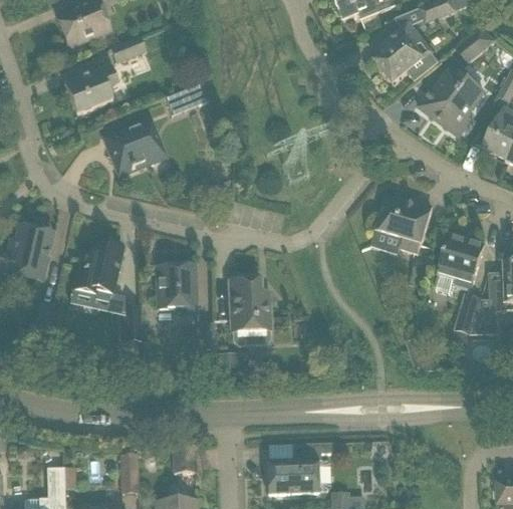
[(68,46),(87,39),(111,29),(99,0),(56,17),(68,46)]
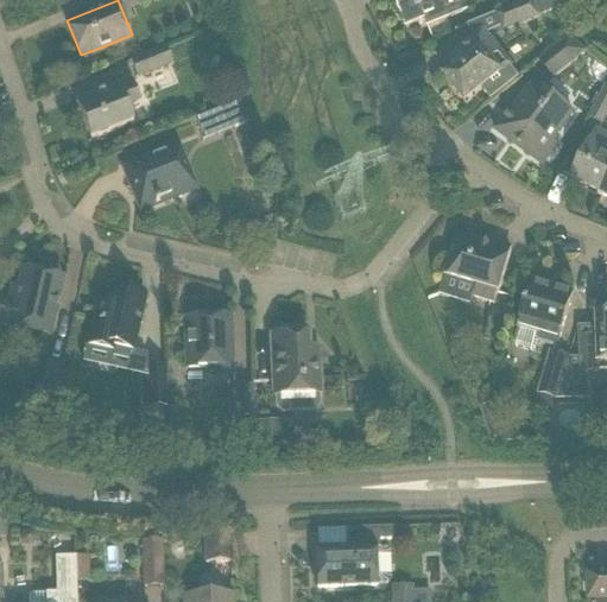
[(429,21),(449,13),(443,0),(397,0),(408,23),(427,16),(429,21)]
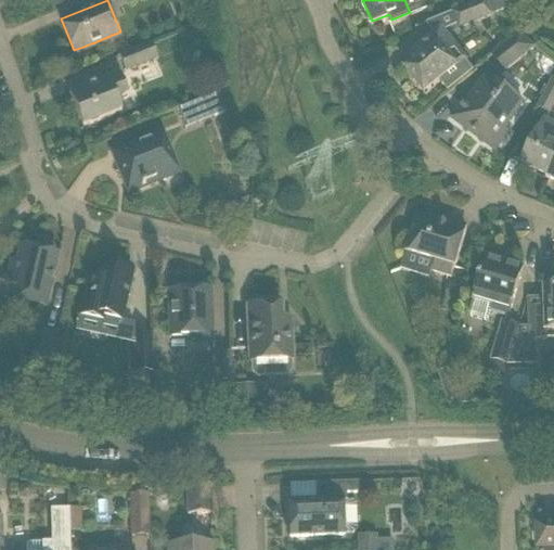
[(492,11),(488,0),(475,0),(454,9),(461,24),(492,11)]
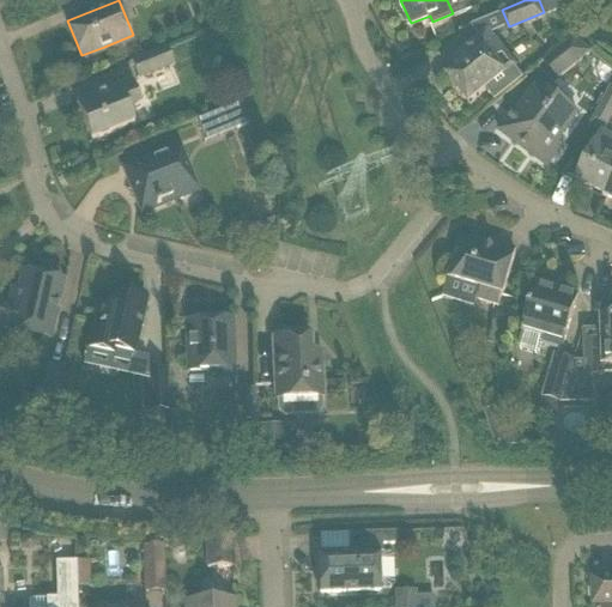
[(508,52),(489,29),(453,58),(459,64),(448,73),(470,99),(486,86),(495,97),(525,73),(516,62),(507,70),(498,59),(508,52)]
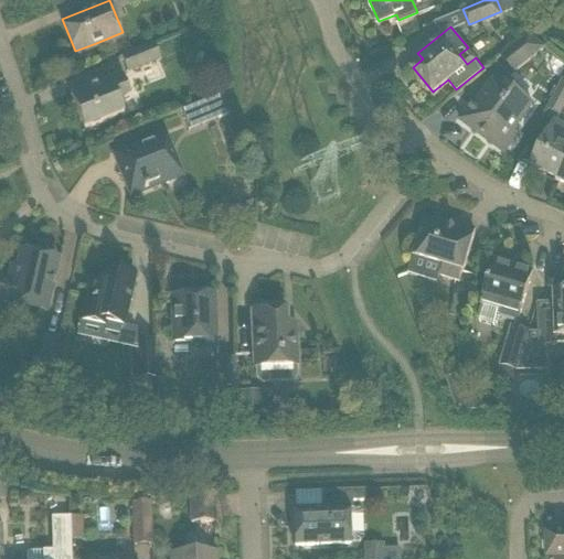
[(514,68),(545,43),(529,31),(502,53),(514,68)]
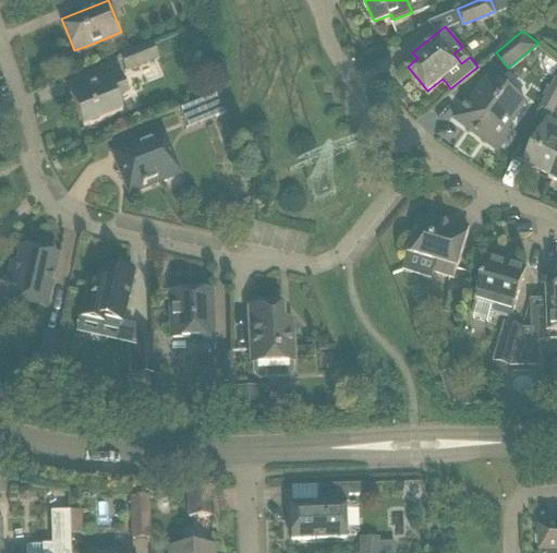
[(120,51),(126,68),(158,56),(152,39),(120,51)]
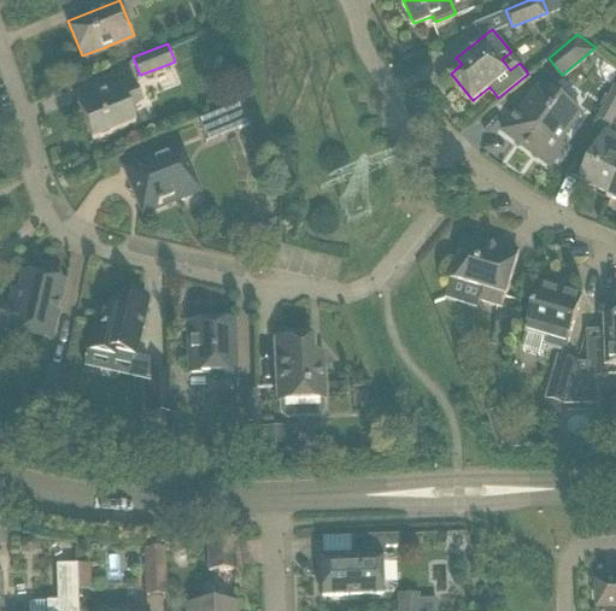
[(92,137),(115,129),(135,119),(130,106),(142,101),(133,78),(77,100),(92,137)]
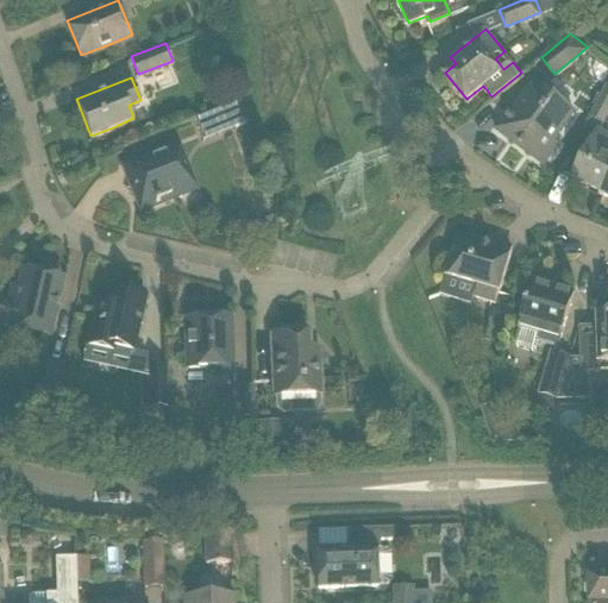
[(545,162),(559,143),(553,139),(575,111),(536,81),(516,106),(514,104),(497,126),(545,162)]
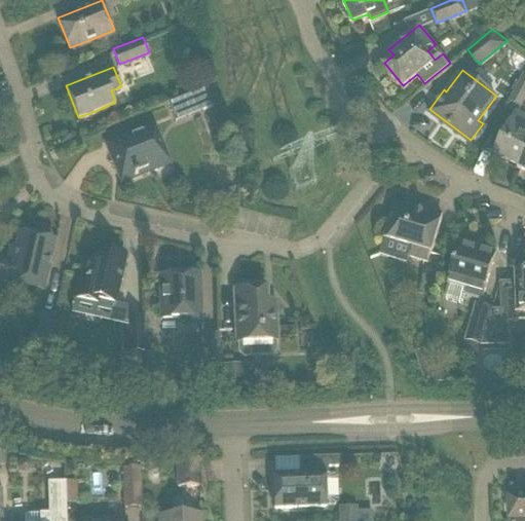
[(522,104),(524,99),(524,72),(511,98),(522,104)]
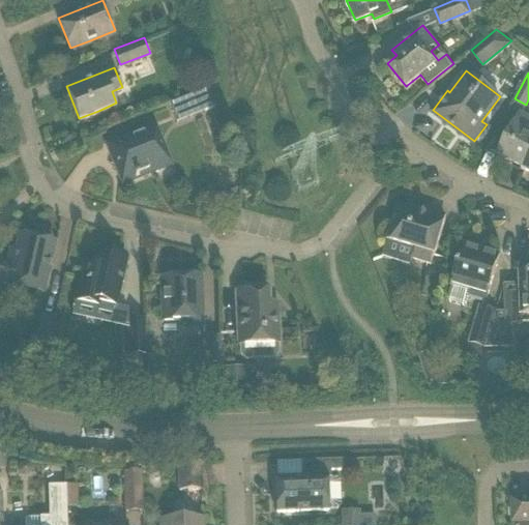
[(198,89),(205,108),(215,104),(207,85),(198,89)]
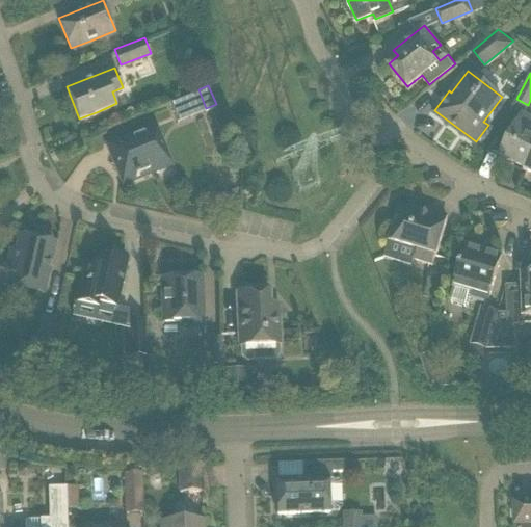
[(501,154),(527,167),(530,160),(530,131),(529,130),(530,127),(530,114),(524,111),(501,154)]
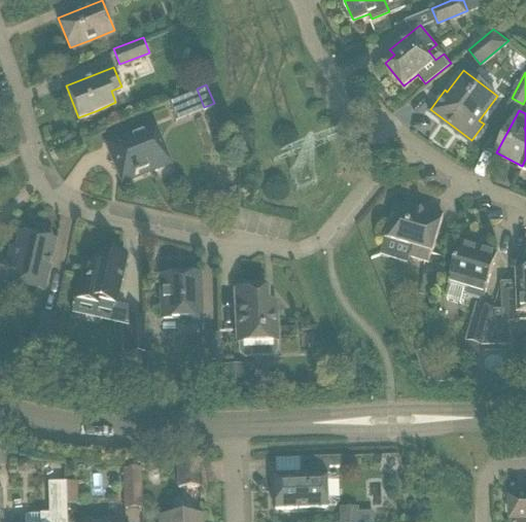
[(170,161),(163,141),(154,123),(107,141),(123,180),(170,161)]
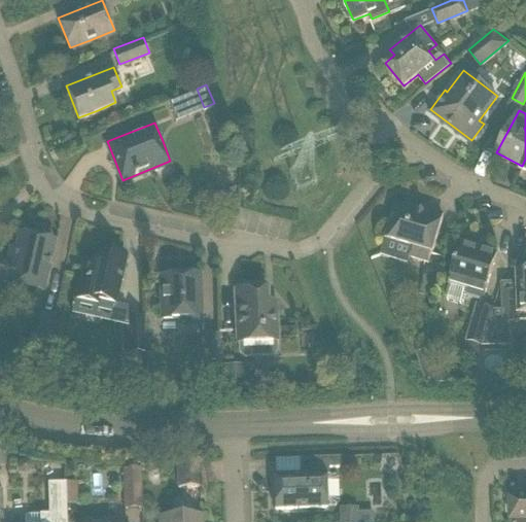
[(395,239),(406,242),(414,245),(412,254),(429,259),(432,250),(433,250),(444,214),(396,200),(386,237),(381,252),(390,254),(395,239)]
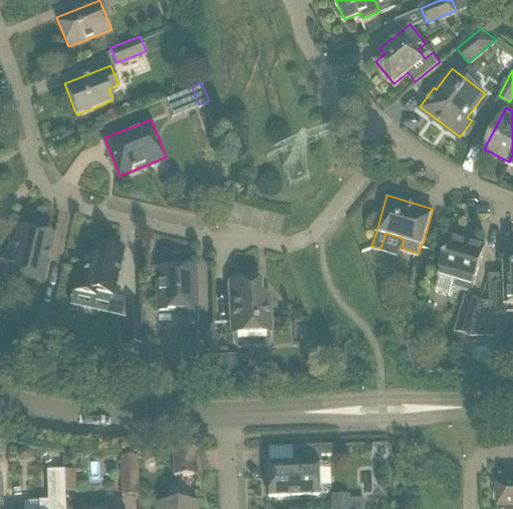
[(9,274),(42,281),(53,233),(19,225),(16,240),(11,239),(8,252),(0,250),(0,270),(9,273),(9,274)]
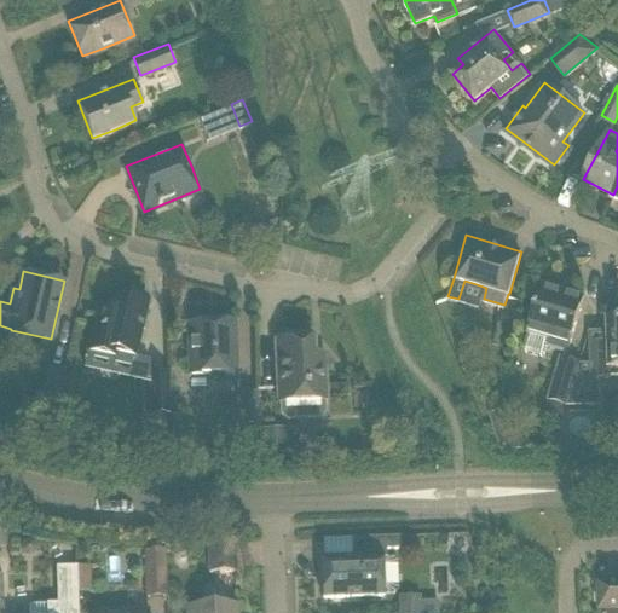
[(567,356),(569,348),(584,295),(546,284),(539,304),(537,302),(525,346),(526,352),(546,357),(547,350),(567,356)]
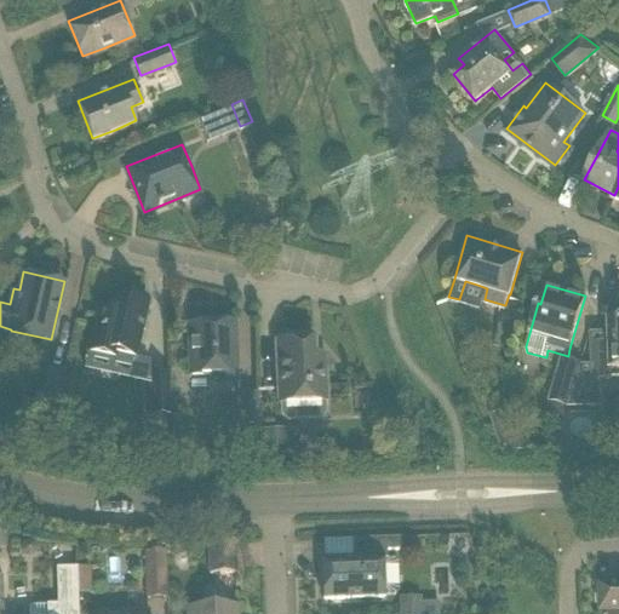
[(137,355),(144,323),(149,299),(112,291),(108,305),(98,303),(89,349),(116,356),(118,351),(137,355)]
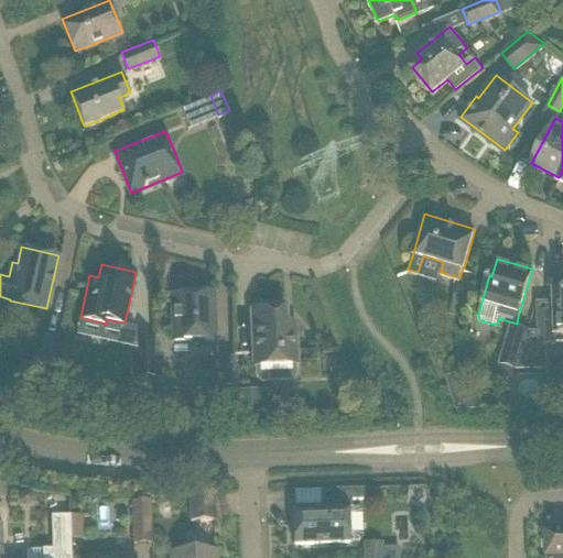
[(562,288),(554,290),(554,308),(538,309),(538,332),(528,332),(517,367),(549,367),(549,342),(562,341),(562,288)]
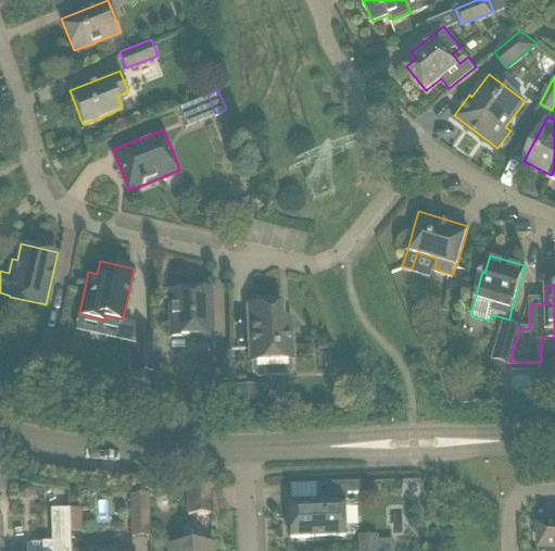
[(214,340),(213,309),(212,287),(168,288),(171,335),(203,333),(203,340),(214,340)]
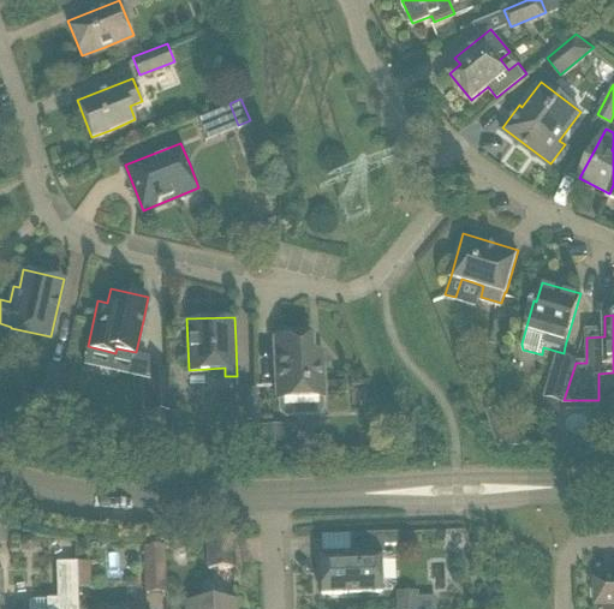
[(314,362),(313,334),(294,335),(293,332),(276,332),(276,336),(274,336),(276,396),(279,395),(279,409),(285,415),(320,412),(325,407),(325,394),(326,394),(323,362),(314,362)]
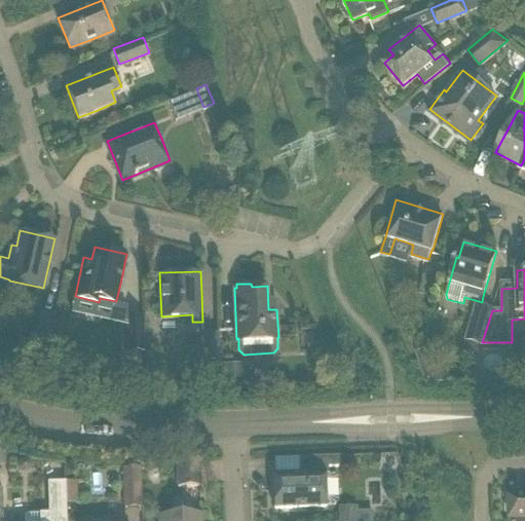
[(482,342),(492,310),(493,307),(477,303),(466,338),(467,338),(482,342)]
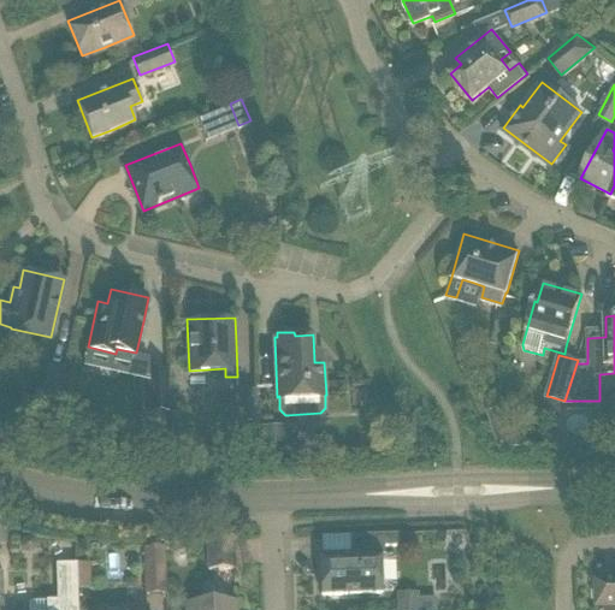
[(25,397),(53,403),(63,363),(35,357),(25,397)]
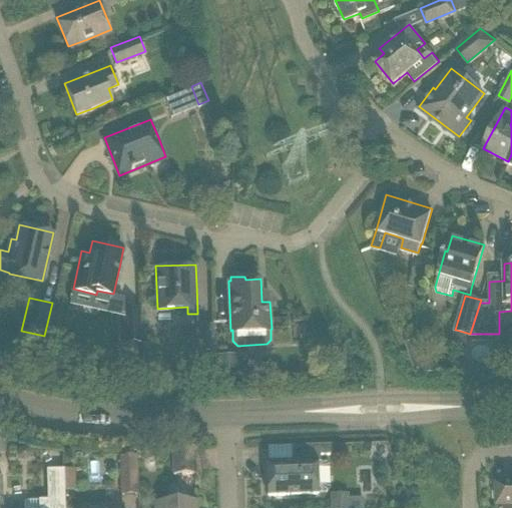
[(141,339),(140,319),(140,306),(124,307),(125,339),(141,339)]
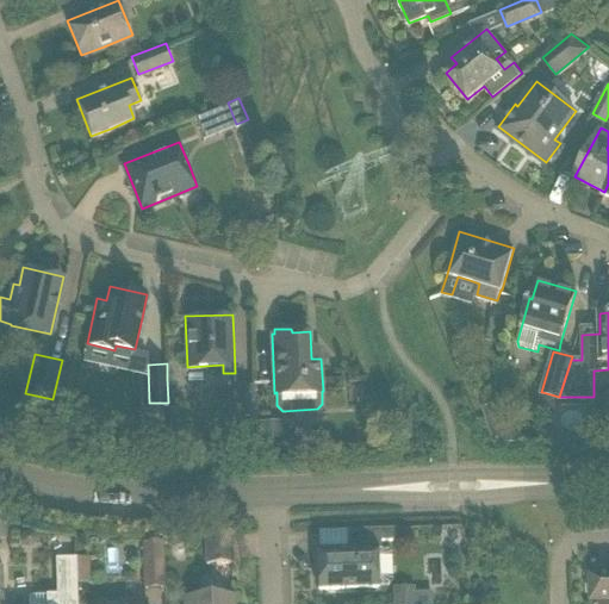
[(411,433),(410,419),(397,419),(397,434),(411,433)]
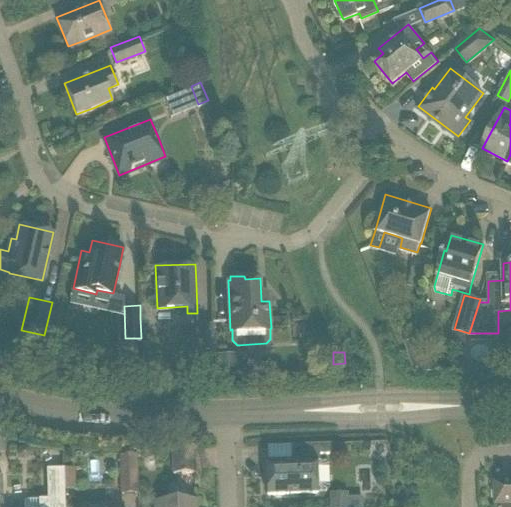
[(332,440),(292,442),(292,457),(267,458),(268,491),(317,490),(317,487),(327,487),(330,483),(329,461),(326,458),(320,458),(320,451),(329,451),(332,447),(332,440)]
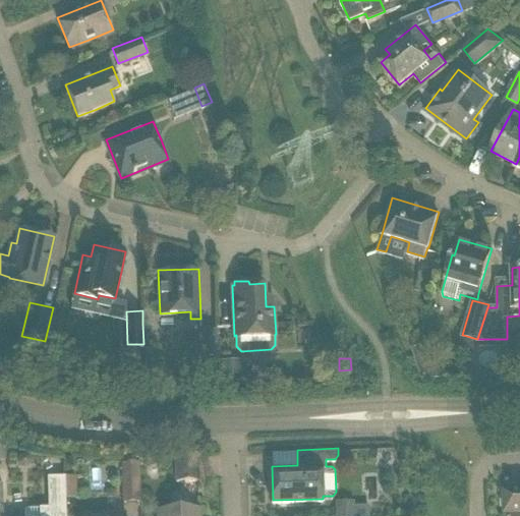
[(198,478),(197,453),(175,453),(176,478),(198,478)]
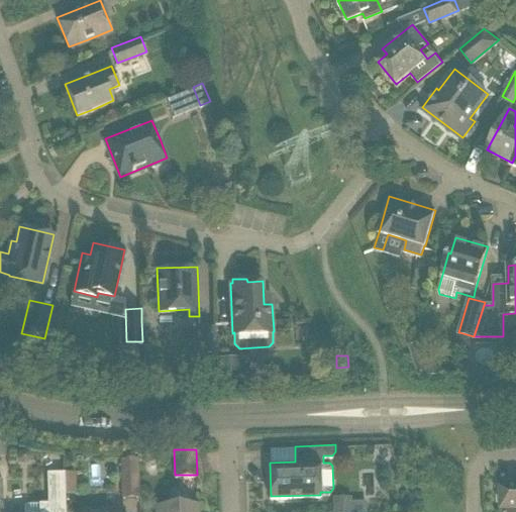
[(121,457),(122,478),(122,496),(138,495),(137,456),(121,457)]
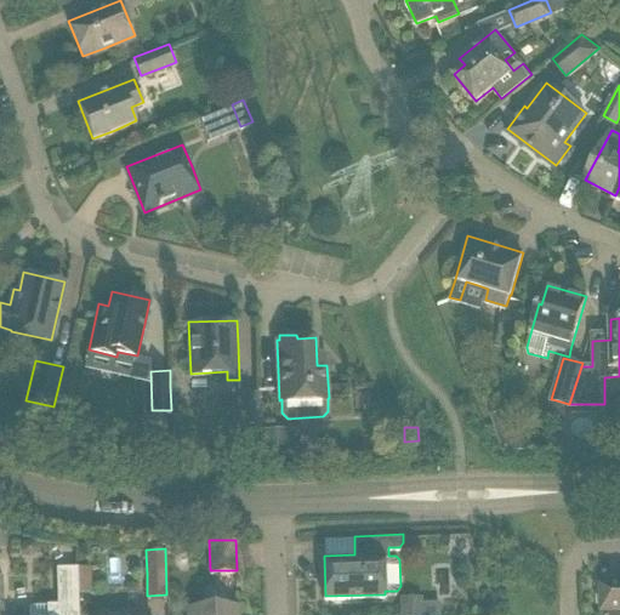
[(78,565),(79,590),(91,590),(91,564),(78,565)]
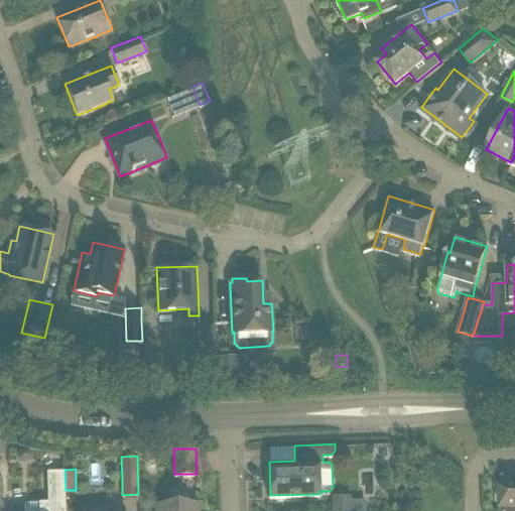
[(25,510),(49,510),(49,506),(67,505),(66,490),(65,470),(48,471),(49,499),(25,501),(25,510)]
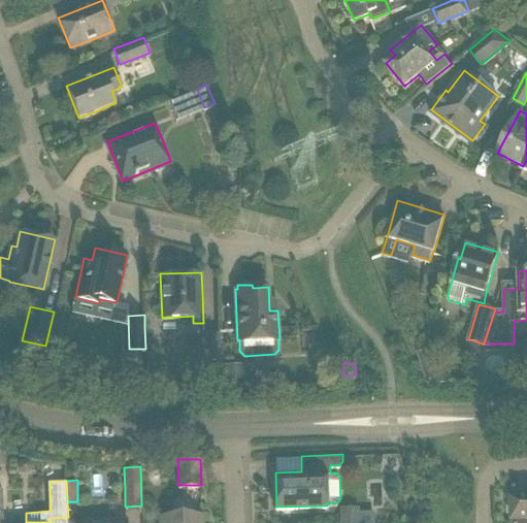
[(526,492),(511,493),(511,518),(526,517),(526,492)]
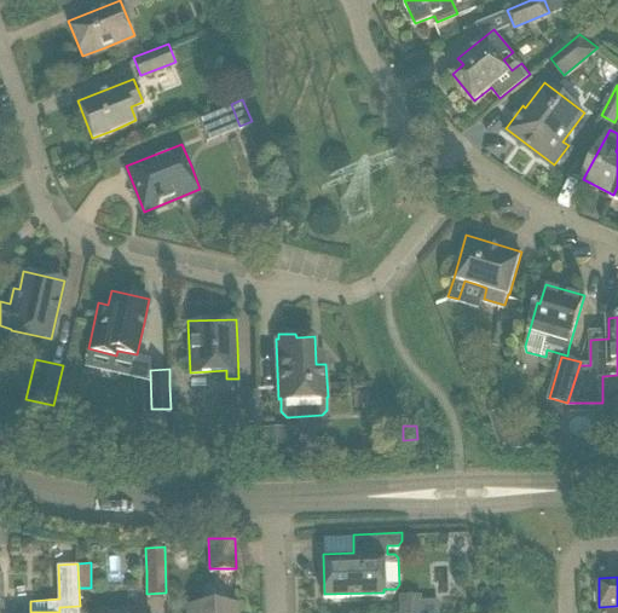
[(442,591),(400,593),(400,612),(416,612),(443,612),(442,591)]
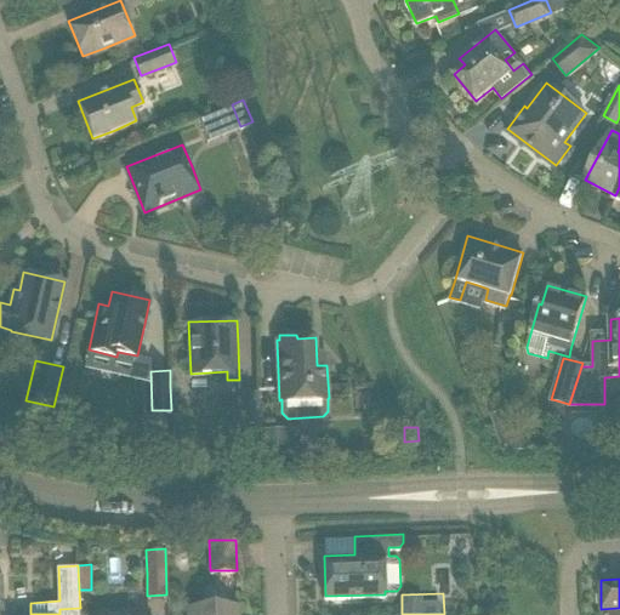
[(238,614),(238,604),(189,605),(189,614),(238,614)]
